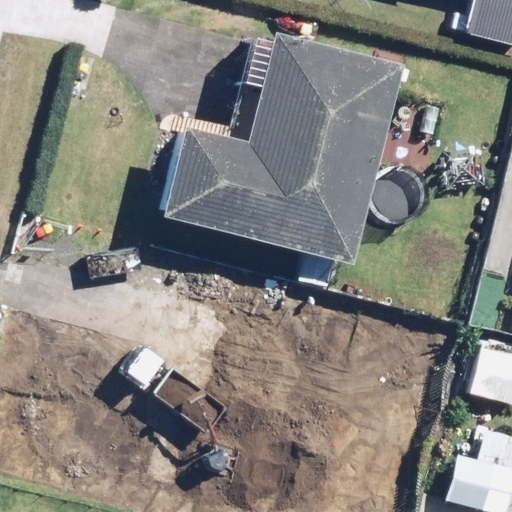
[(511,0),(474,0),(466,35),(511,46),(511,0)]
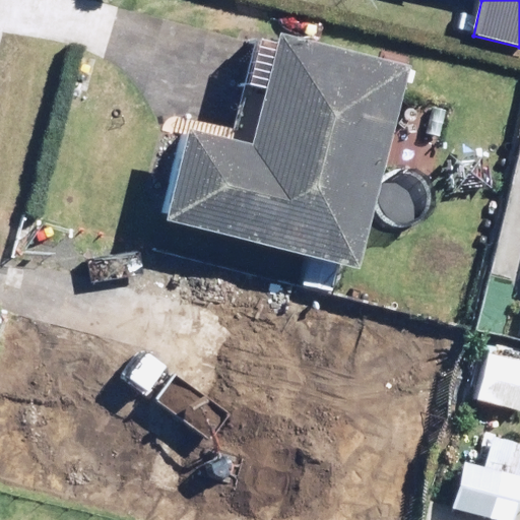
[(356,269),(409,63),(264,25),(236,136),(183,123),(158,218),(356,269)]
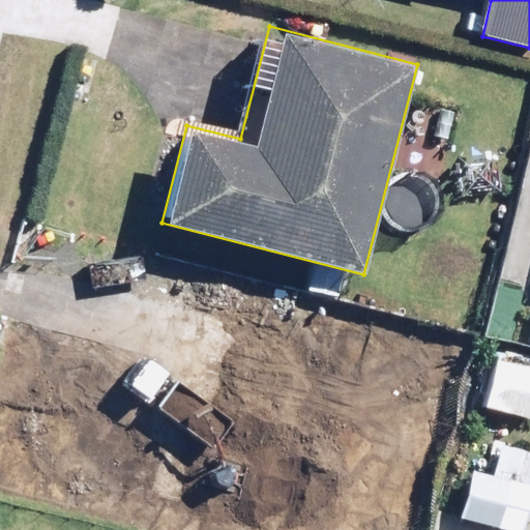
[(317,323),(196,294),(146,497),(267,526),(302,382),(344,392),(354,351),(313,341),(317,323)]
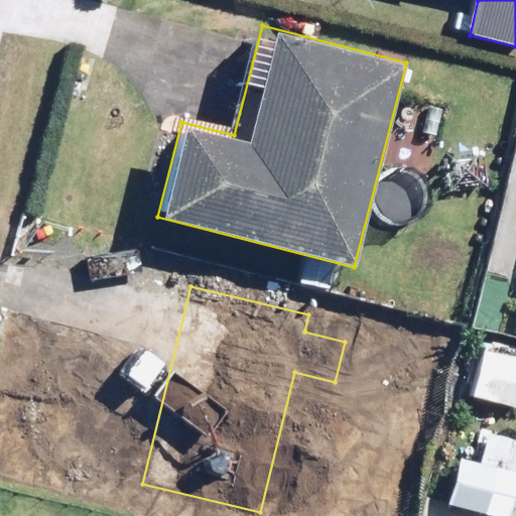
[(460,324),(400,309),(393,338),(453,353),(460,324)]
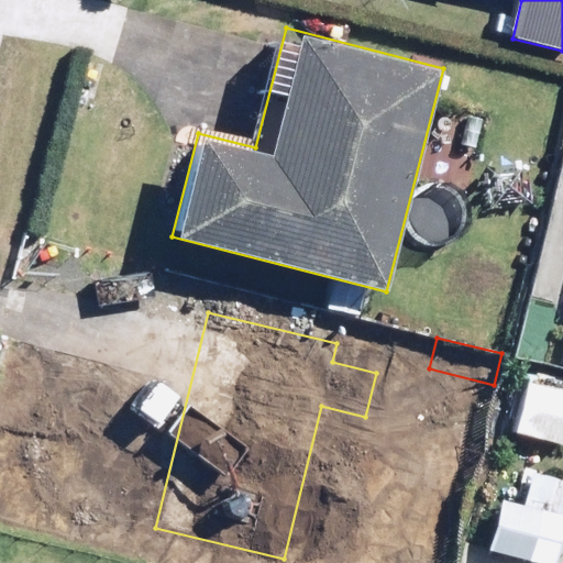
[(562,445),(562,388),(521,379),(509,433),(562,445)]
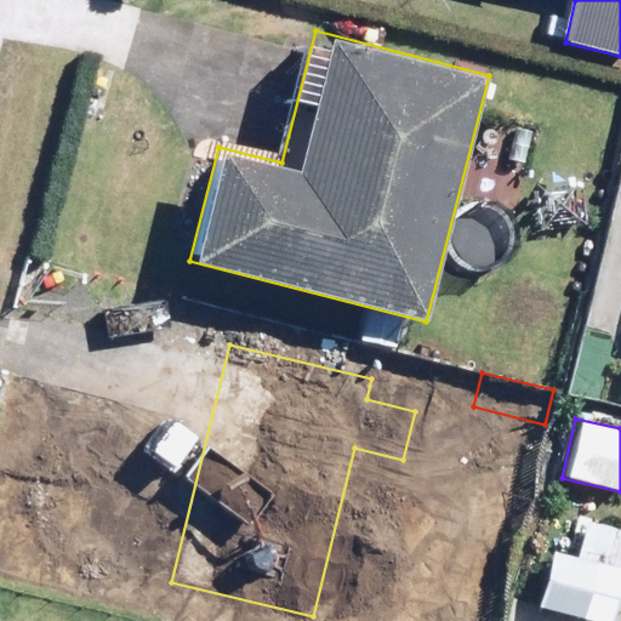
[(611,620),(620,588),(620,528),(590,520),(580,556),(551,548),(536,605),(518,600),(512,620),(611,620)]
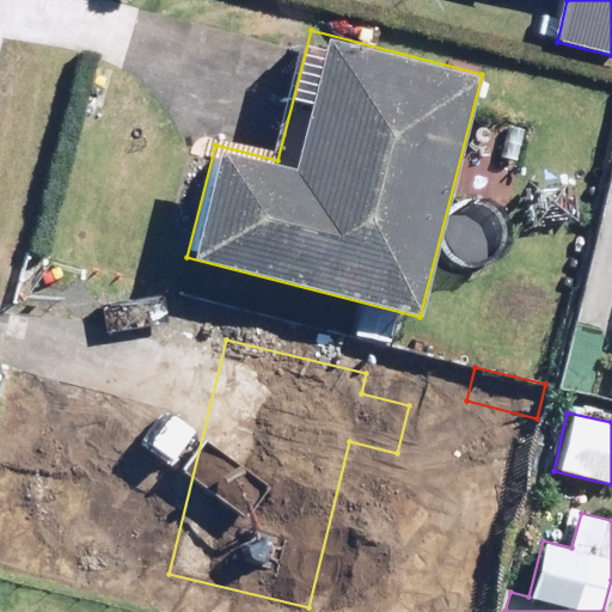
All buildings are outlined.
